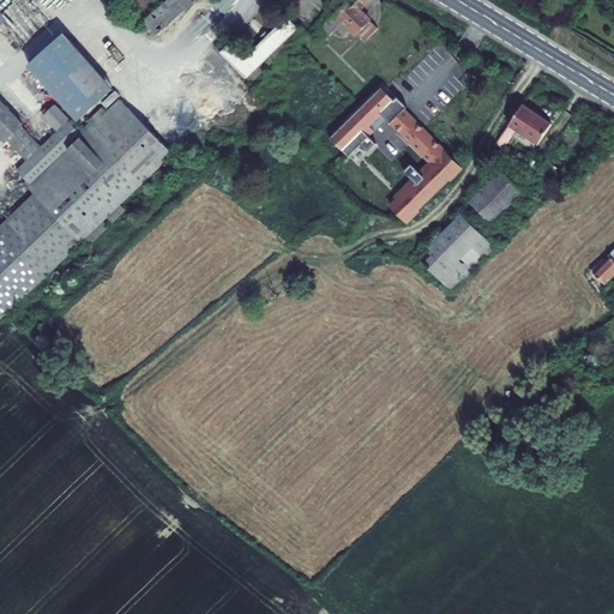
[(170,0),(144,23),(156,36),(194,2),(191,0),(170,0)]
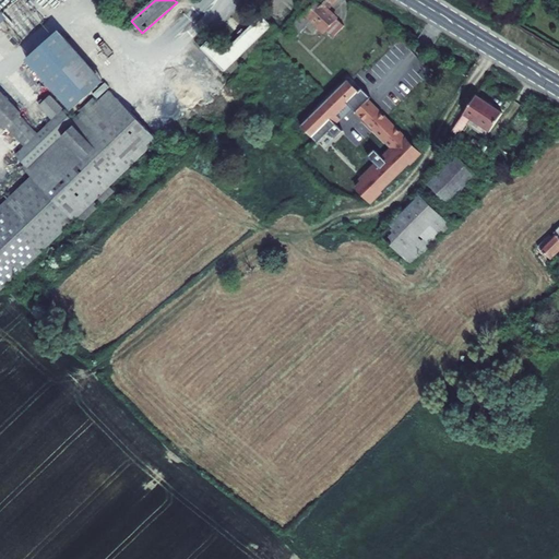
[(326,10),(334,0),(318,0),(306,12),(285,34),(292,40),(306,26),(313,34),(319,28),(323,34),(325,32),(333,38),(344,26),(326,10)]
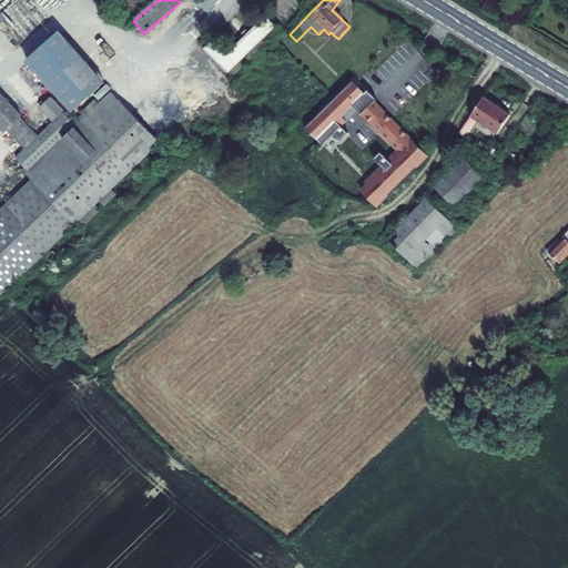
[(259,50),(279,31),(274,27),(275,26),(265,17),(249,32),(245,29),(241,33),(244,37),(227,52),(214,40),(204,49),(227,72),(229,71),(255,46),(259,50)]
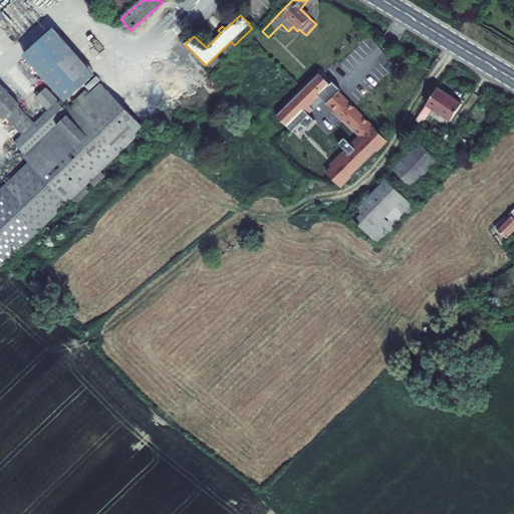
[(53,23),(23,49),(67,96),(96,69),(53,23)]
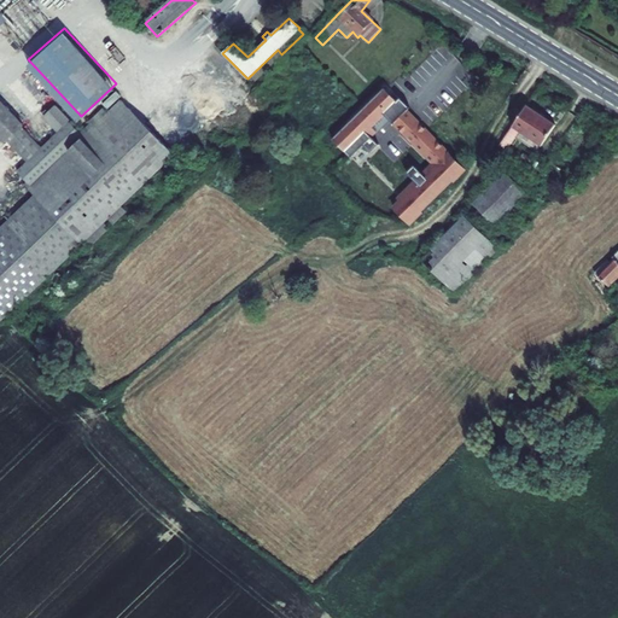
[(249,77),(254,82),(281,54),(278,50),(249,77)]
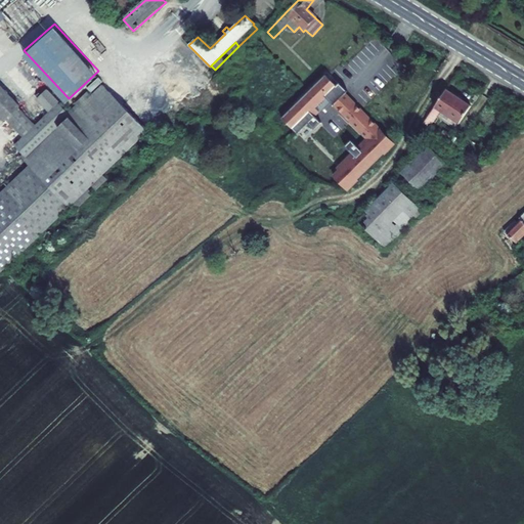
[(369,141),(356,154),(369,168),(393,144),(339,91),(318,70),(312,76),(315,79),(298,96),(312,110),(325,97),(369,141)]
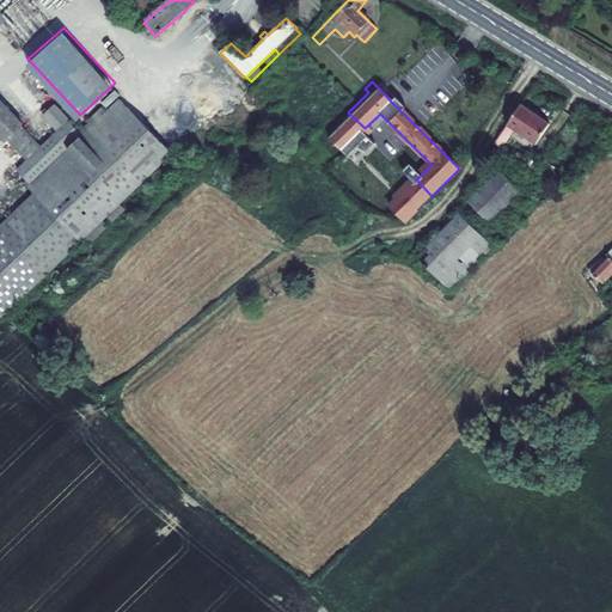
[(190,138),(196,130),(170,121),(160,112),(146,128),(118,99),(106,111),(102,106),(89,120),(90,122),(79,133),(68,121),(69,120),(55,104),(43,116),(57,132),(41,147),(23,128),(8,140),(28,160),(17,170),(26,179),(23,183),(34,195),(2,224),(0,226),(0,318),(6,313),(29,292),(78,244),(136,188),(190,138)]
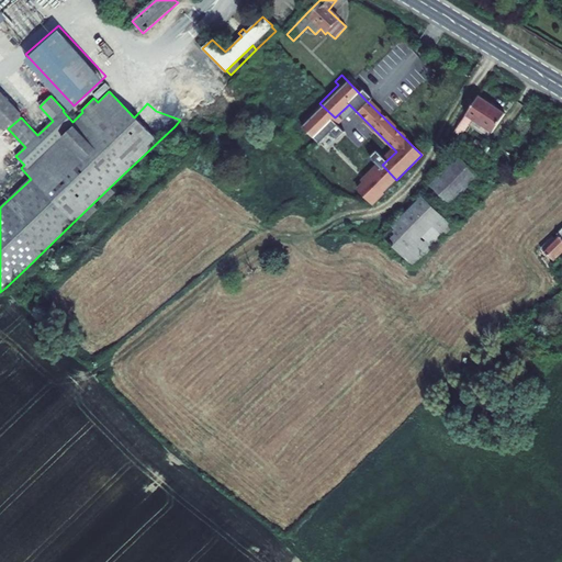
[(8,128),(21,117),(20,116),(21,115),(0,92),(0,124),(6,131),(8,128)]
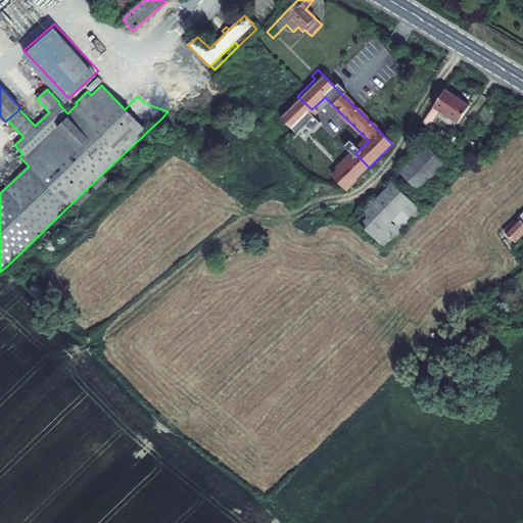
[(390,99),(380,89),(375,95),(385,105),(390,99)]
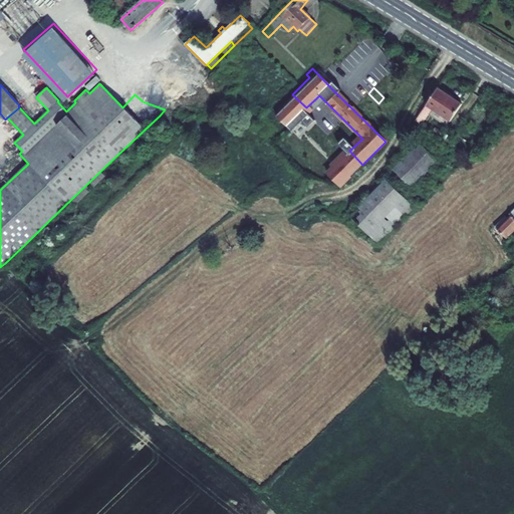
[(423,110),(414,122),(420,126),(431,109),(450,121),(461,104),(438,88),(423,110)]
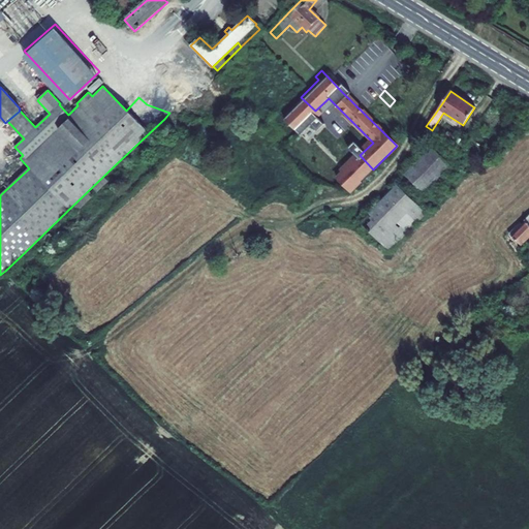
[(281,116),(296,131),(315,111),(301,97),(281,116)]
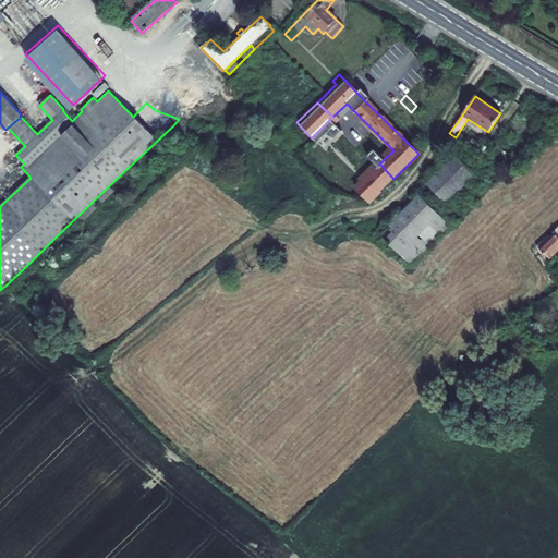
[(324,148),(342,134),(336,126),(318,142),(324,148)]
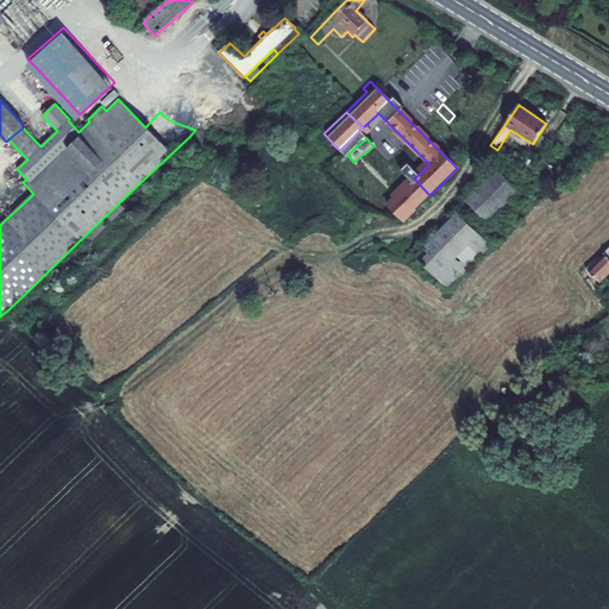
[(472,208),(502,175),(497,170),(465,200),(472,208)]
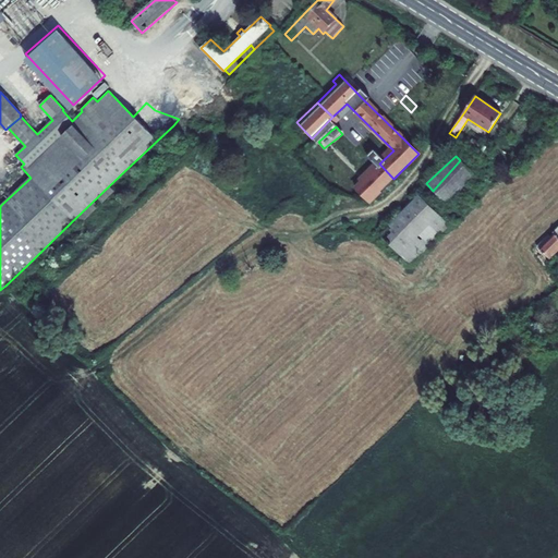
[(475,177),(460,160),(433,191),(447,204),(475,177)]
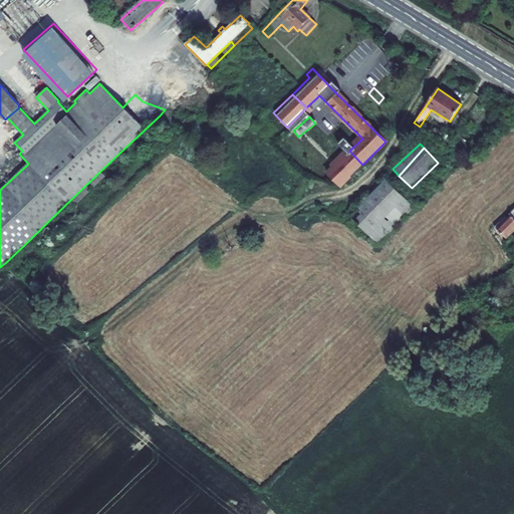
[(362,165),(349,151),(327,173),(340,187),(362,165)]
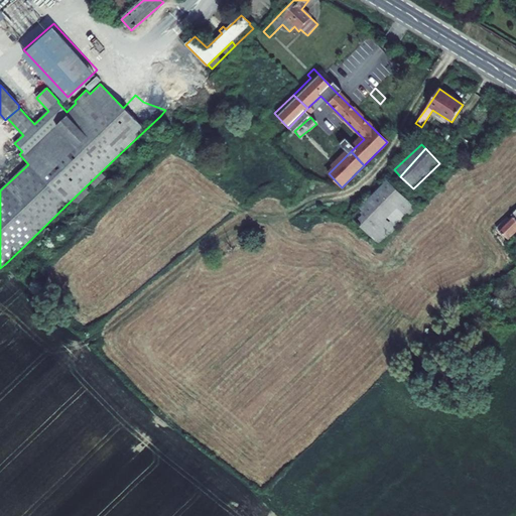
[(379,244),(414,208),(392,185),(389,188),(385,184),(352,218),(379,244)]
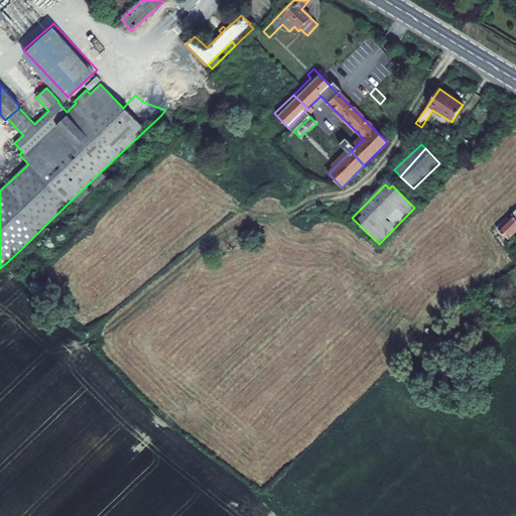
[(512,218),(510,220),(507,217),(496,227),(507,238),(515,229),(515,210),(510,216),(512,218)]
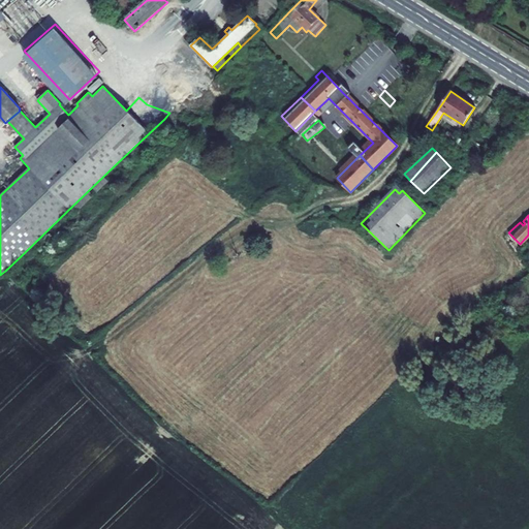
[(514,314),(522,307),(517,302),(508,309),(514,314)]
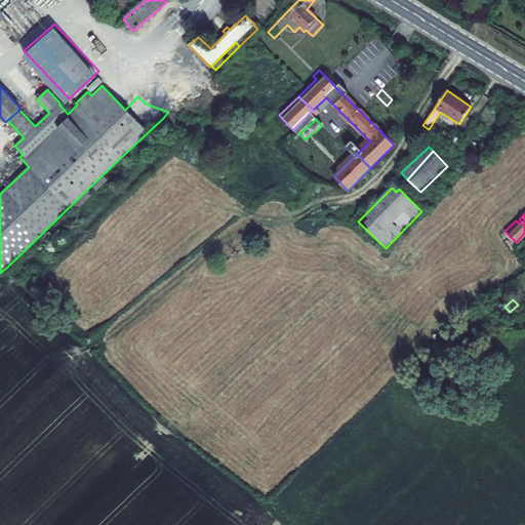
All buildings are outlined.
